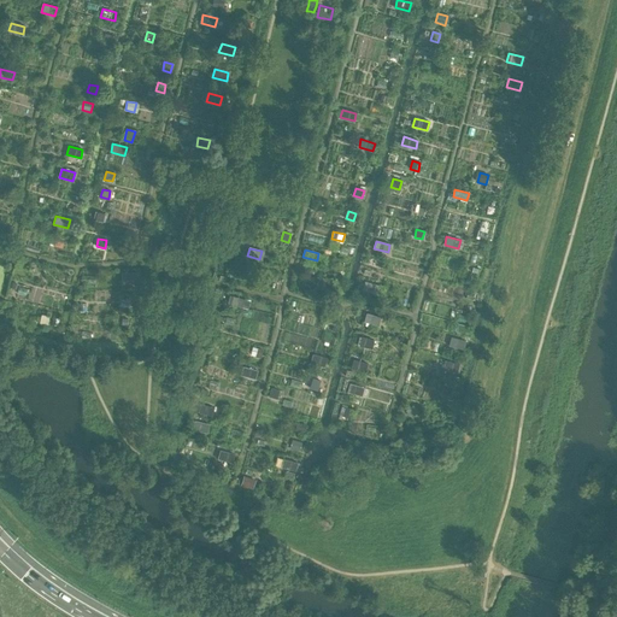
[(233,274),(244,277),(246,269),(235,266),(233,274)]
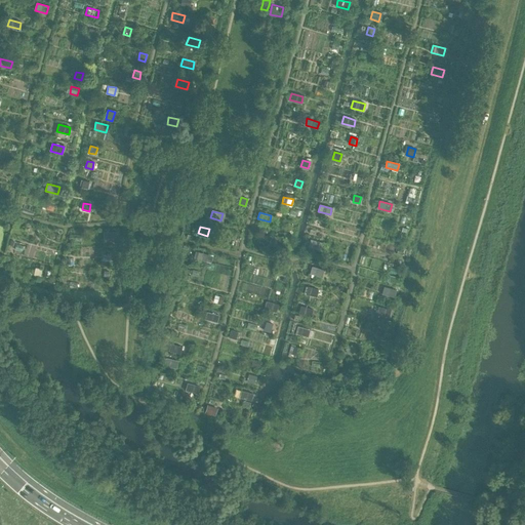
[(270,243),(281,246),(281,247),(283,240),(272,237),(270,243)]
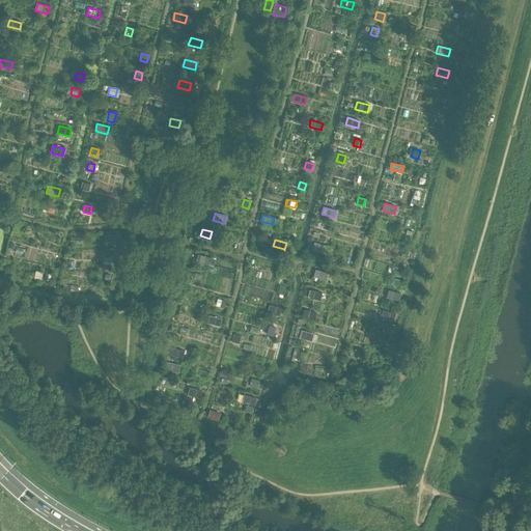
[(314,243),(312,249),(312,250),(324,253),(326,246),(314,243)]
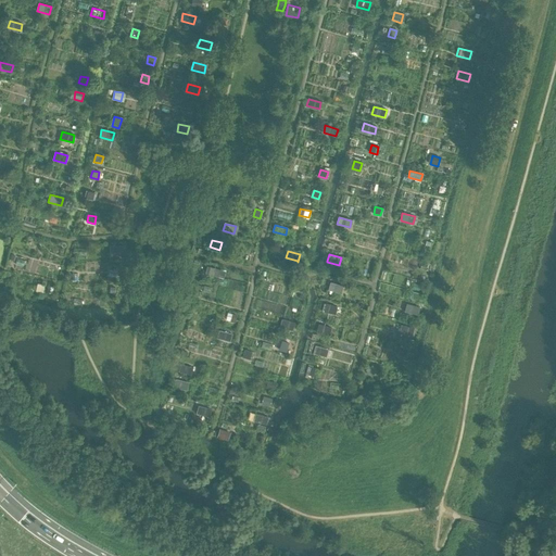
[(205,274),(217,277),(219,270),(207,267),(205,274)]
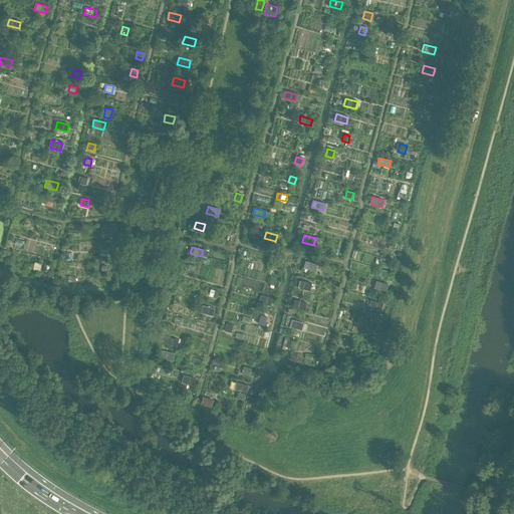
[(303,268),(315,271),(316,264),(305,261),(303,268)]
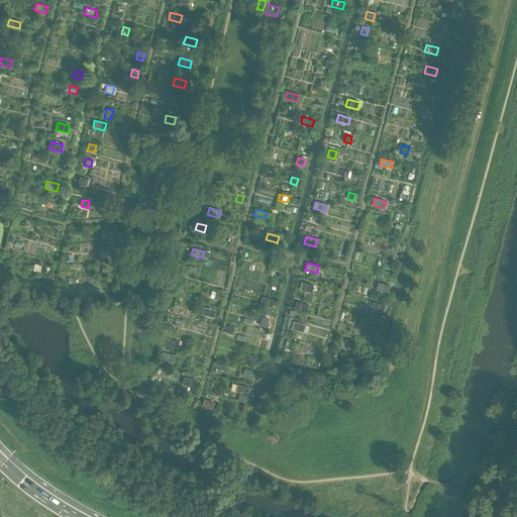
[(300,289),(311,292),(313,285),(302,282),(300,289)]
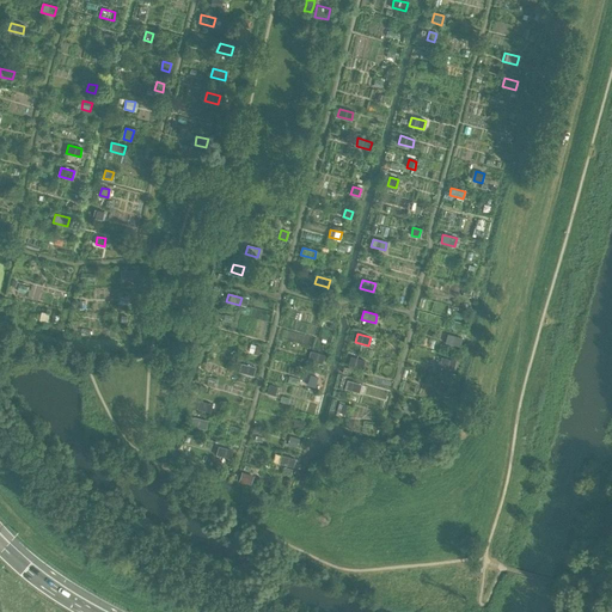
[(446,342),(459,347),(461,338),(448,335),(446,342)]
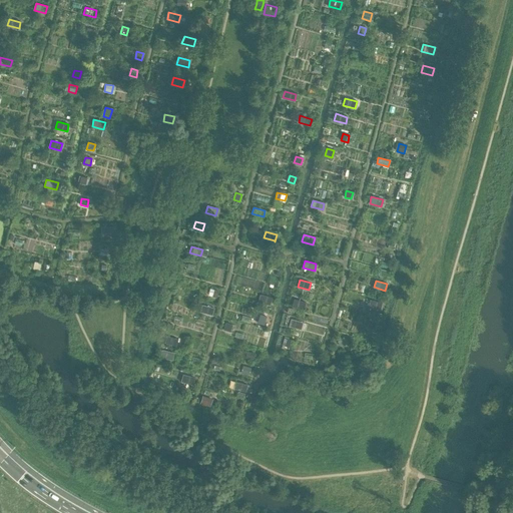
[(259,302),(270,305),(272,298),(261,295),(259,302)]
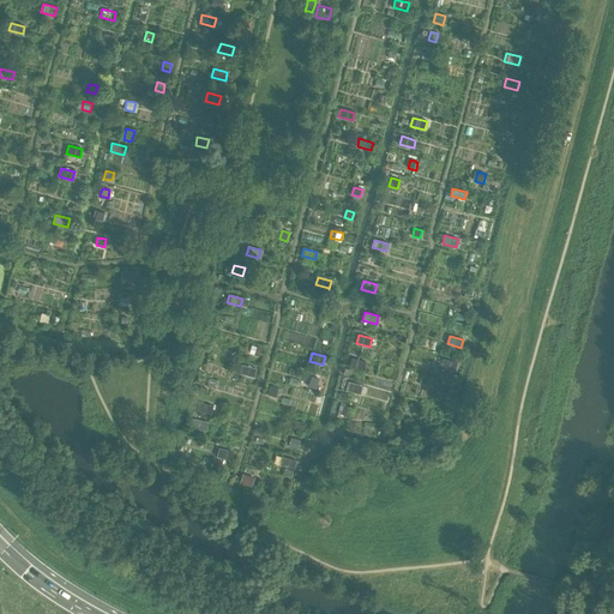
[(350,366),(363,369),(366,362),(353,359),(350,366)]
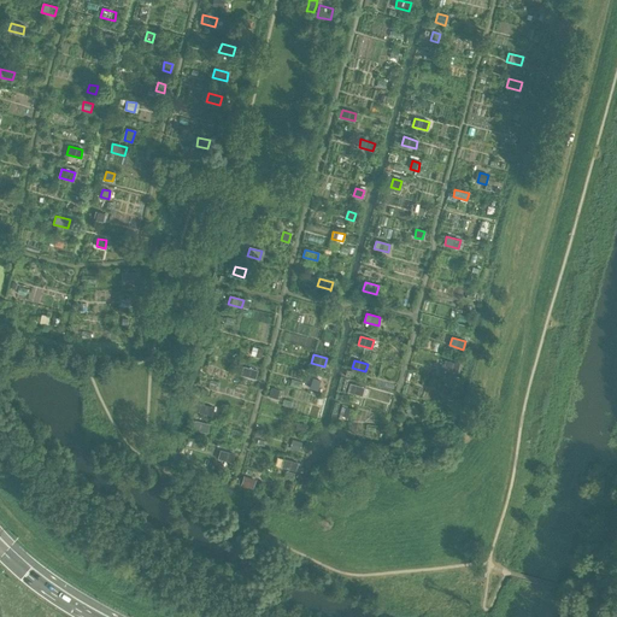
[(444,369),(457,372),(459,364),(446,360),(444,369)]
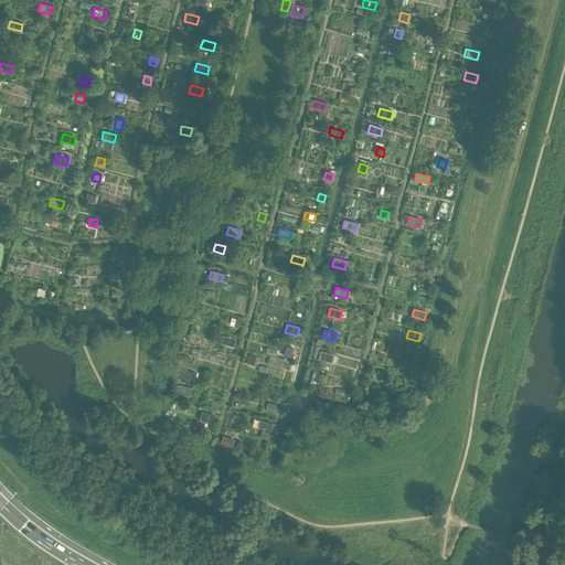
[(221,343),(234,347),(235,340),(223,337),(221,343)]
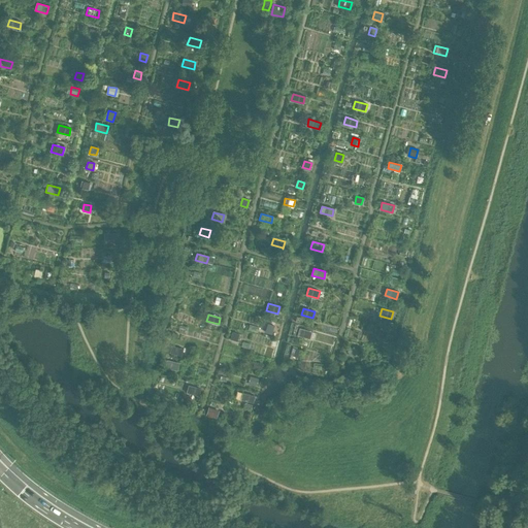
[(265,332),(272,334),(274,326),(268,324),(265,332)]
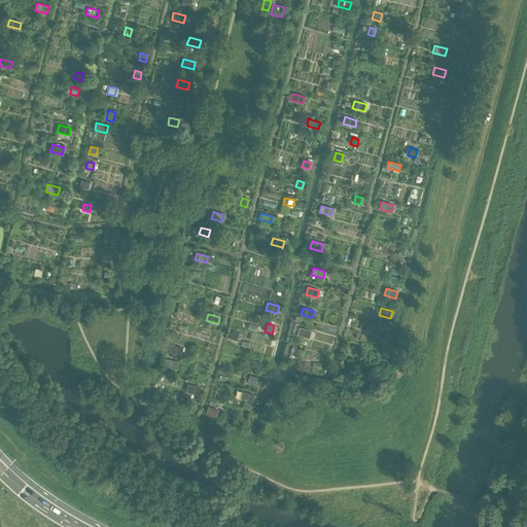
[(296,335),(307,338),(309,330),(299,327),(296,335)]
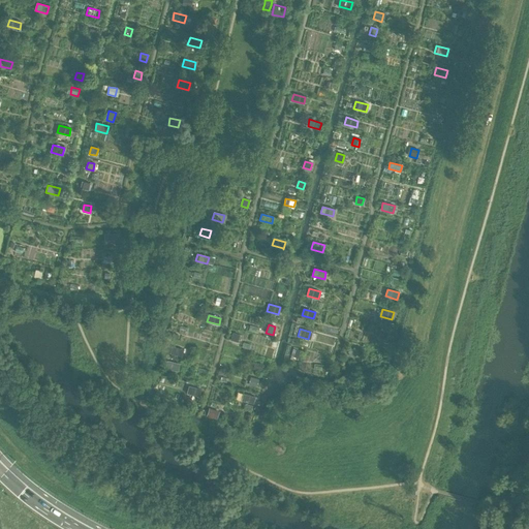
[(379,337),(386,339),(387,332),(381,330),(379,337)]
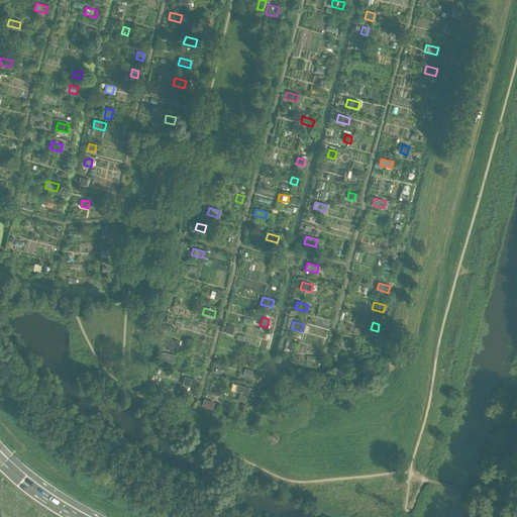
[(225,332),(231,334),(233,327),(227,325),(225,332)]
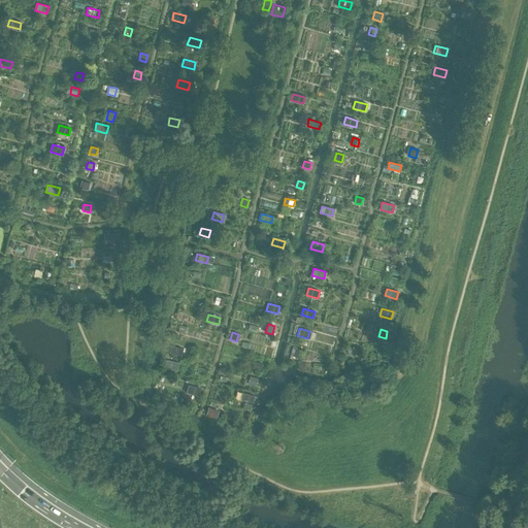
[(169,353),(182,356),(184,349),(171,345),(169,353)]
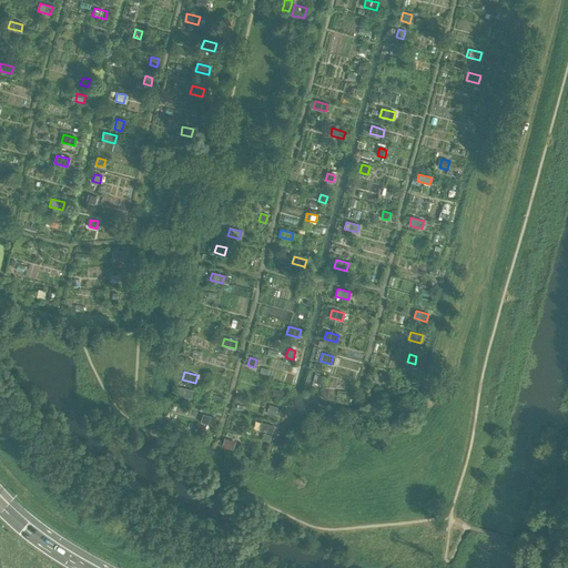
[(374,377),(378,384),(385,379),(379,373),(374,377)]
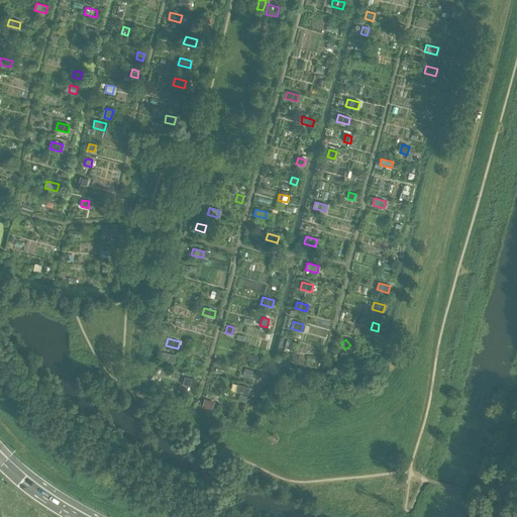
[(285,347),(291,349),(293,342),(286,340),(285,347)]
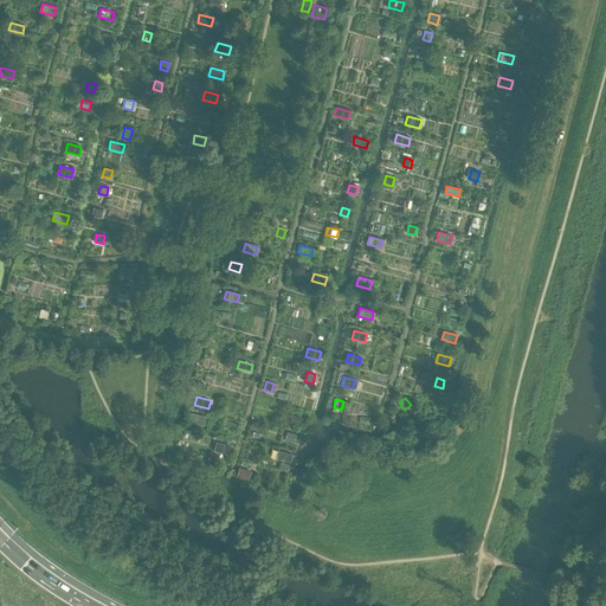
[(189,421),(204,425),(205,417),(192,413),(189,421)]
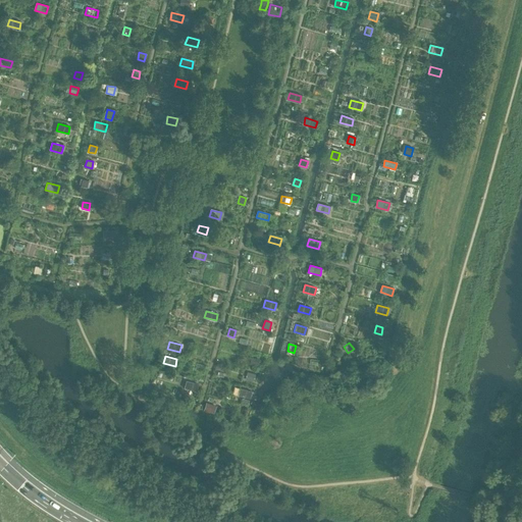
[(247,379),(254,381),(256,374),(249,372),(247,379)]
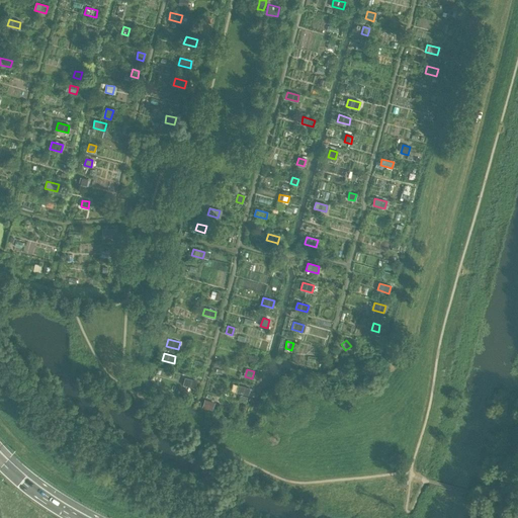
[(183,384),(194,389),(196,381),(184,378),(183,384)]
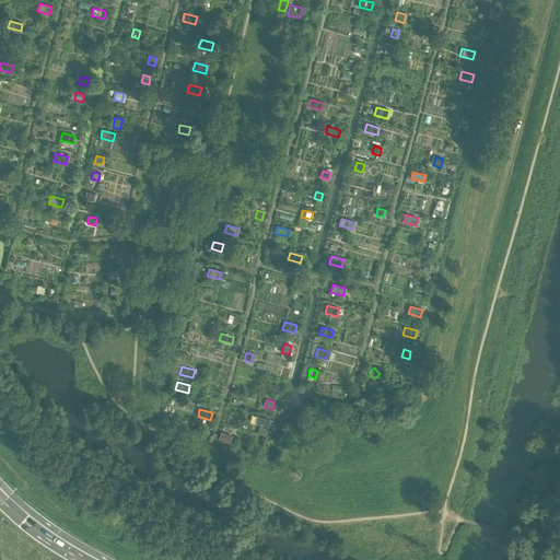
[(255,424),(268,428),(269,420),(257,417),(255,424)]
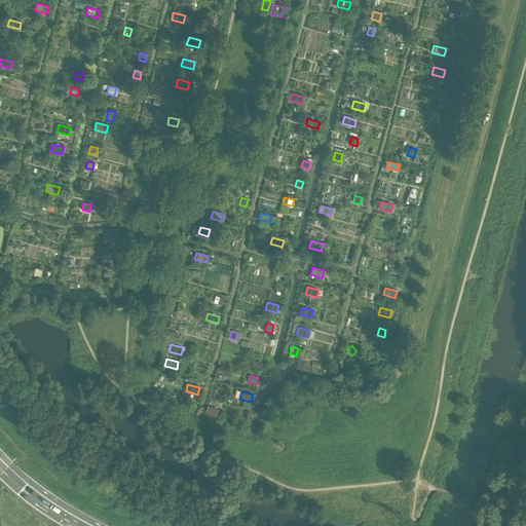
[(205,413),(213,416),(215,408),(208,406),(205,413)]
